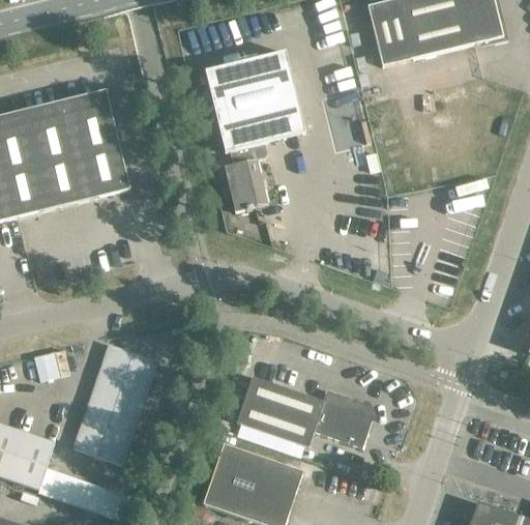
[(380,0),(366,3),(382,64),(503,35),(494,0),(380,0)]
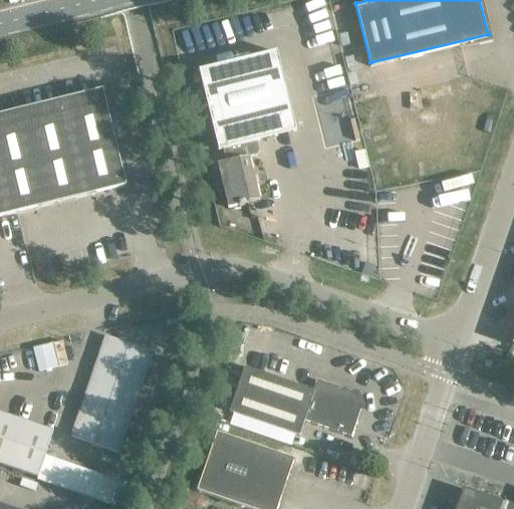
[(276,47),(198,66),(218,147),(223,145),(226,158),(217,160),(228,205),(244,201),(244,199),(259,195),(249,154),(257,152),(259,148),(256,137),(295,128),(276,47)]
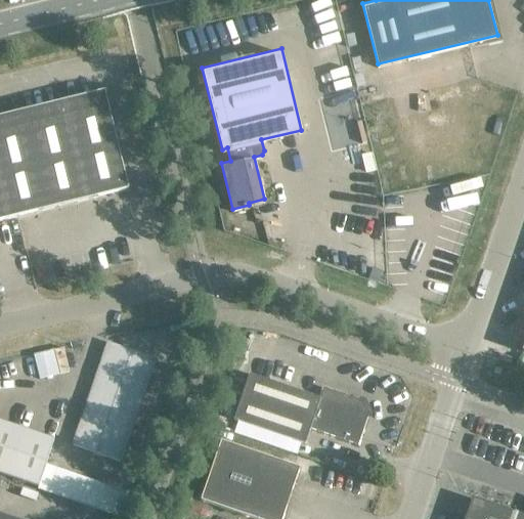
[(103,88),(69,96),(0,113),(0,216),(128,185),(103,88)]
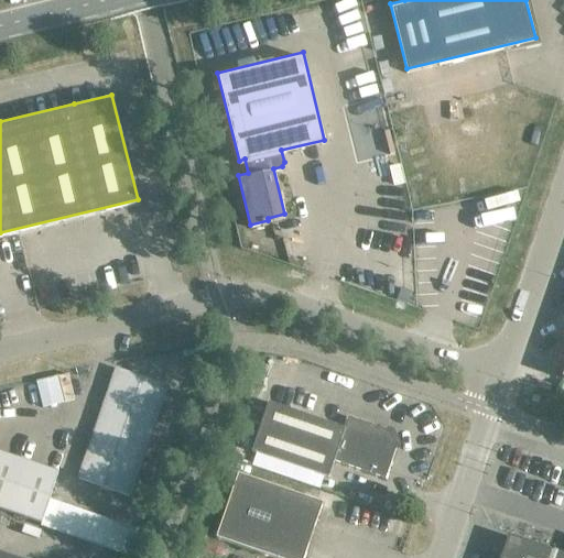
[(116,364),(78,476),(130,493),(163,394),(167,382),(116,364)]
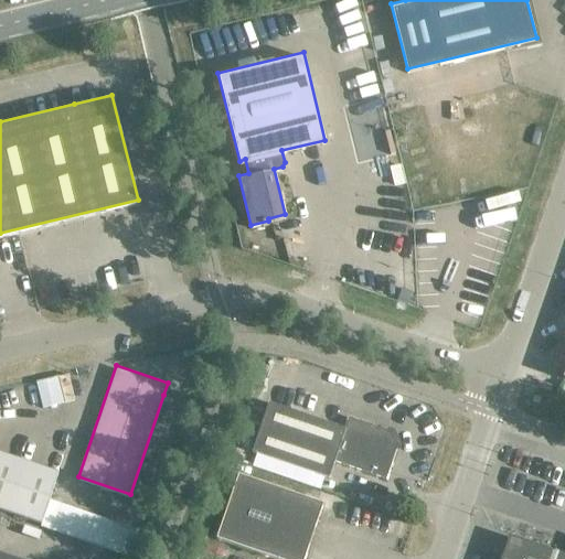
[(386,475),(397,441),(391,428),(348,412),(344,425),(268,398),(252,448),(329,474),(334,458),(386,475)]
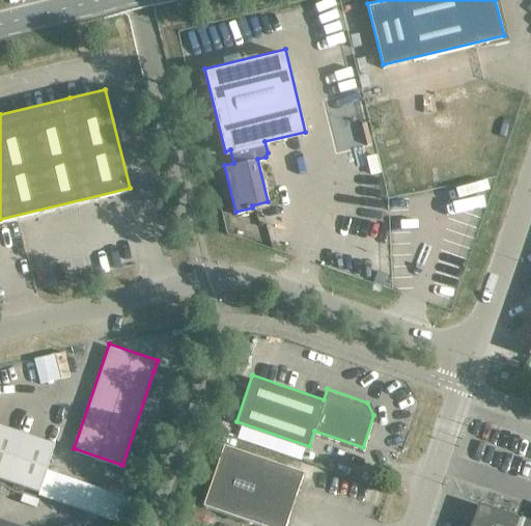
[(0,422),(0,475),(38,489),(54,441),(0,422)]
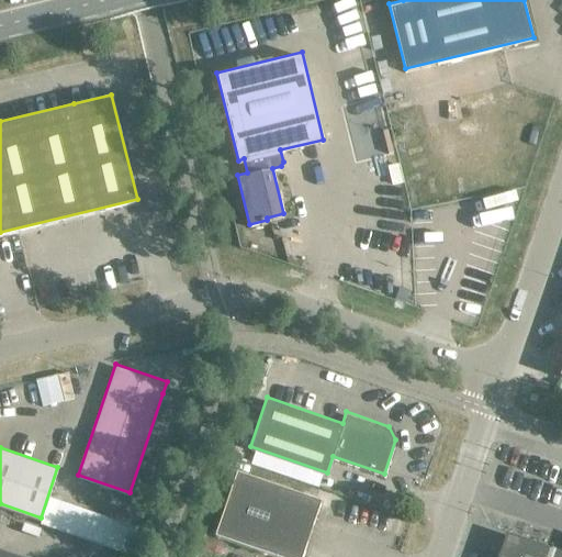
[(237,469),(215,533),(285,556),(301,556),(321,498),(237,469)]
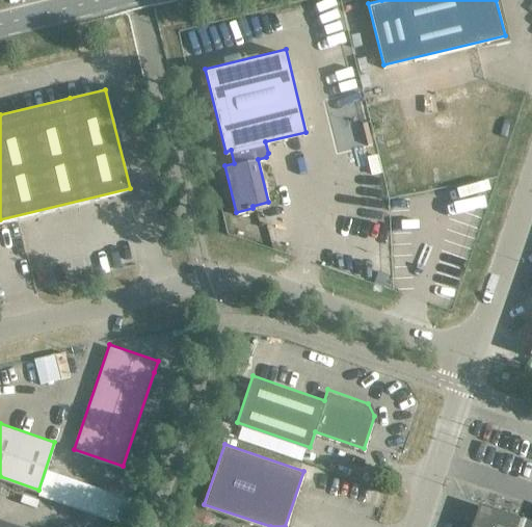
[(47,468),(38,492),(122,521),(130,496),(47,468)]
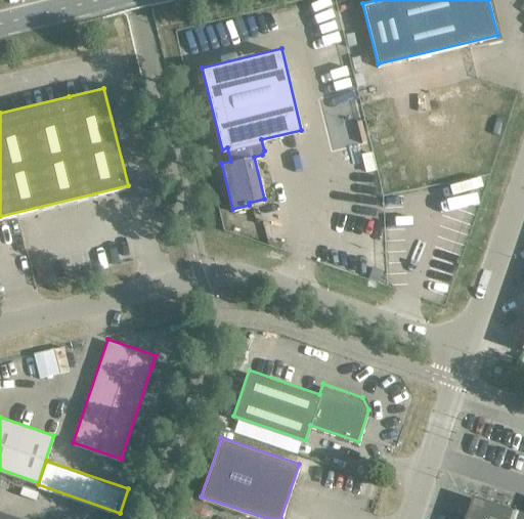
[(471,493),(470,495),(471,495),(470,498),(466,511),(466,513),(465,512),(464,514),(465,514),(464,516),(463,518),(523,518),(523,511),(472,493),(472,494),(471,493)]
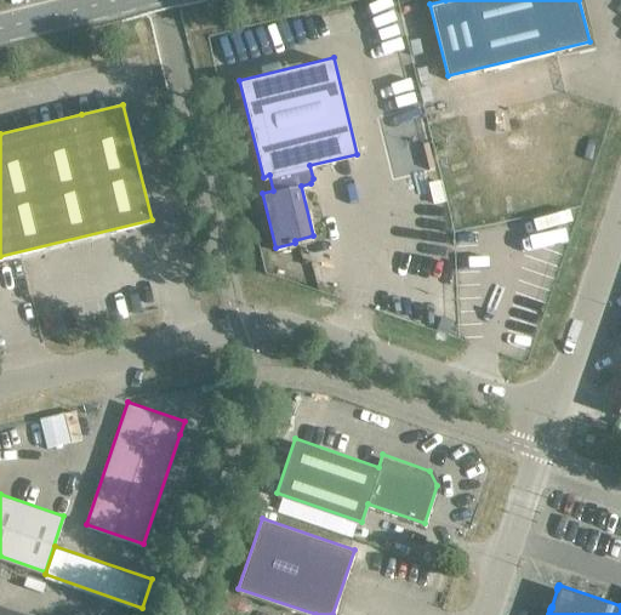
[(0,614),(30,614),(0,604),(0,614)]
